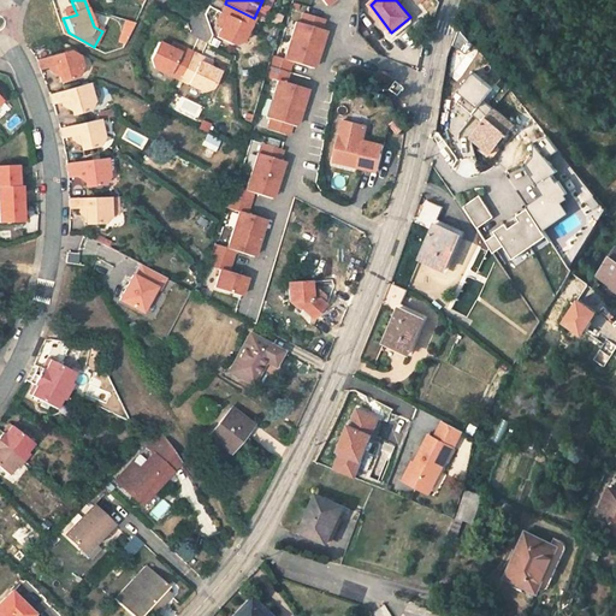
[(243,41),(254,18),(225,4),(221,12),(227,16),(223,25),(217,37),(231,46),(243,41)]
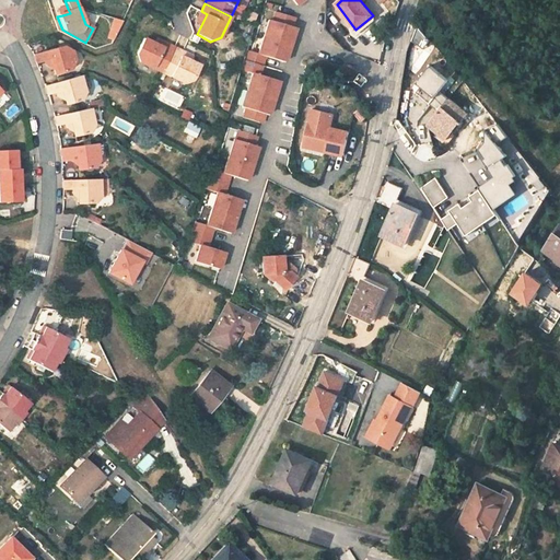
[(197,21),(202,23),(207,14),(201,11),(197,21)]
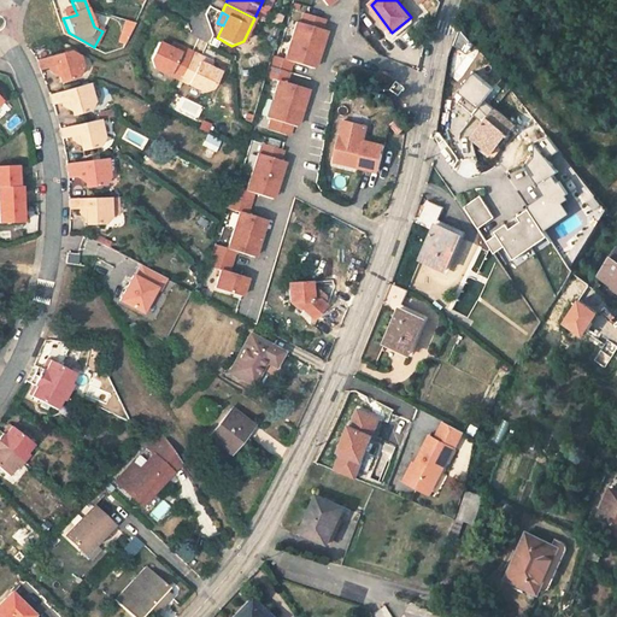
[(303,12),(299,23),(310,25),(322,29),(323,29),(325,19),(303,12)]
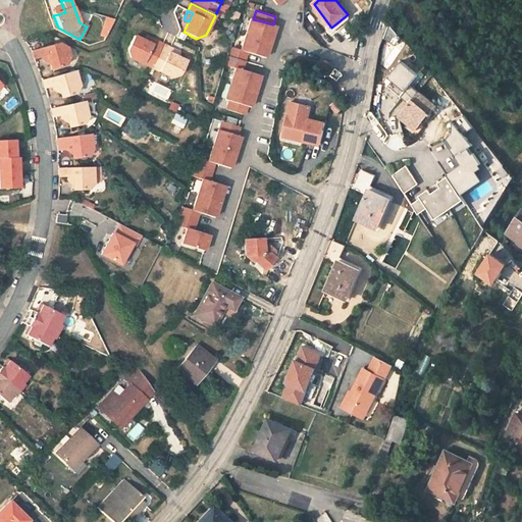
[(103,16),(97,14),(95,22),(101,24),(103,16)]
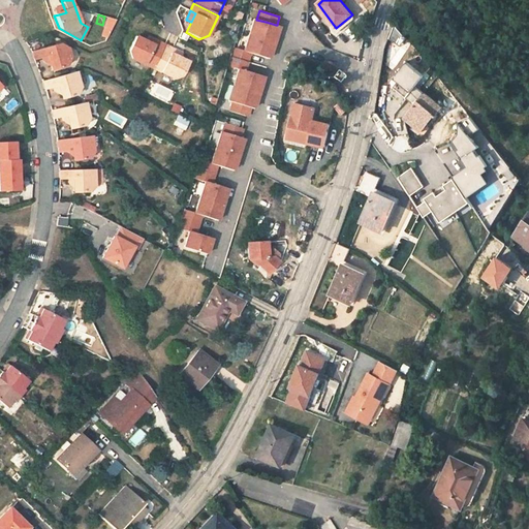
[(105,37),(114,20),(105,16),(99,34),(105,37)]
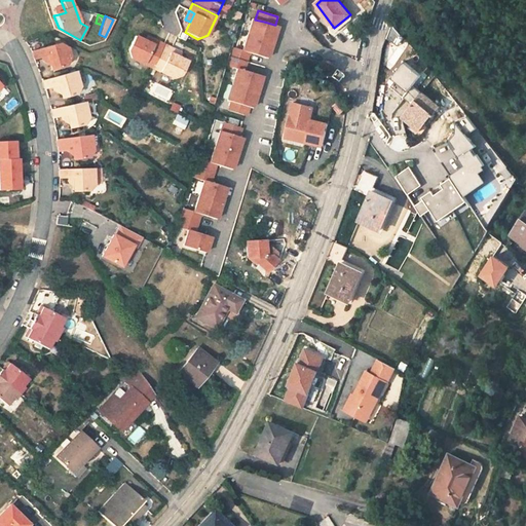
[(252,19),(241,50),(251,52),(268,59),(278,26),(275,25),(274,25),(264,22),(255,20),(252,19)]
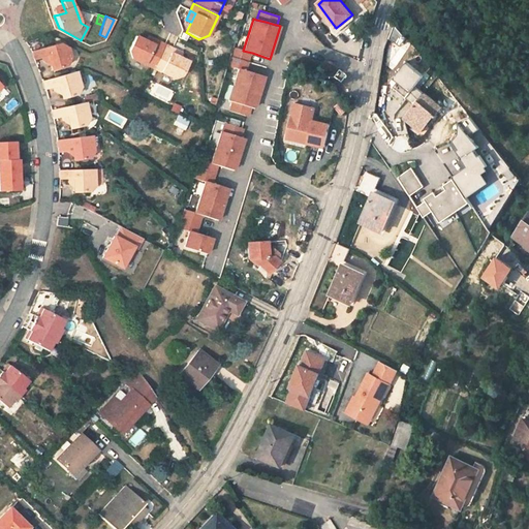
[(133,58),(153,68),(164,44),(156,40),(154,44),(146,41),(134,35),(128,49),(133,58)]
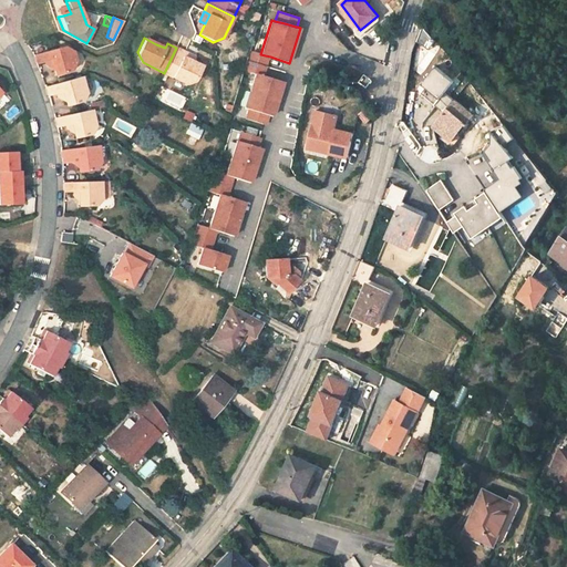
[(160,39),(156,44),(165,48),(167,43),(160,39)]
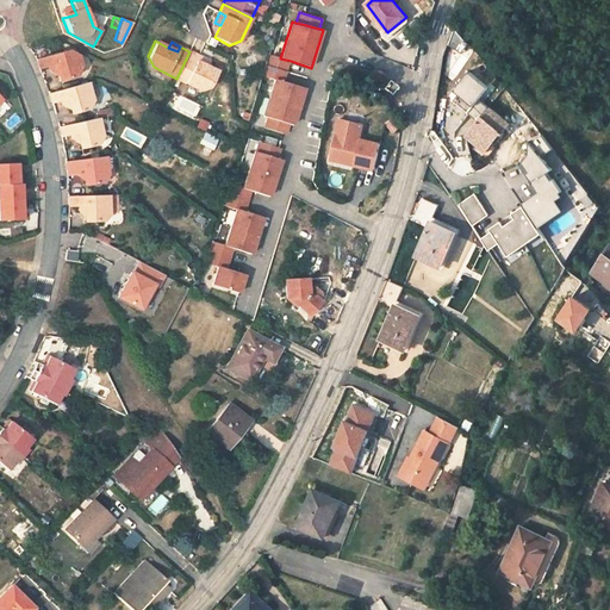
[(67,51),(37,58),(41,69),(48,68),(50,74),(61,75),(63,81),(75,79),(82,69),(80,57),(67,51)]
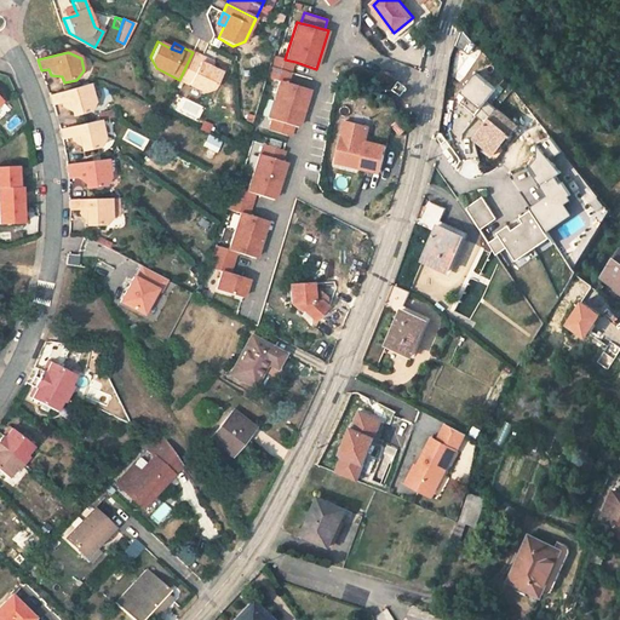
[(219,73),(207,67),(200,63),(202,56),(193,52),(179,80),(204,92),(212,87),(219,73)]
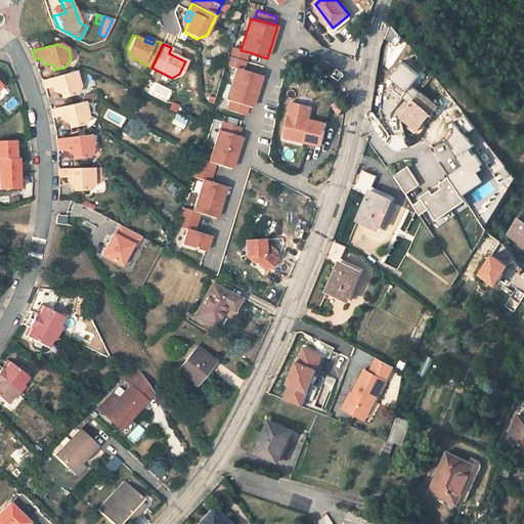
[(179,51),(171,47),(169,53),(175,56),(179,51)]
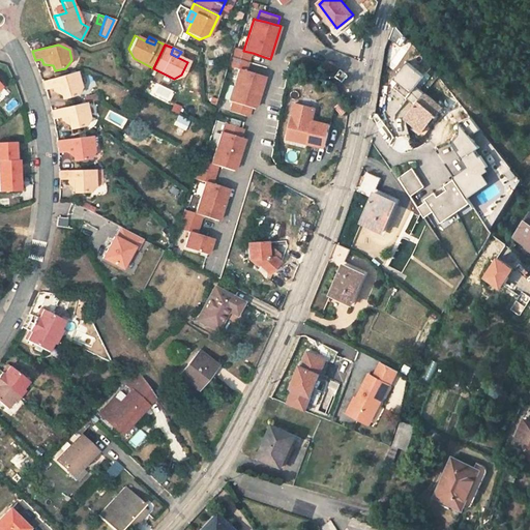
[(234,48),(231,56),(239,59),(249,62),(253,53),(243,51),(234,48)]
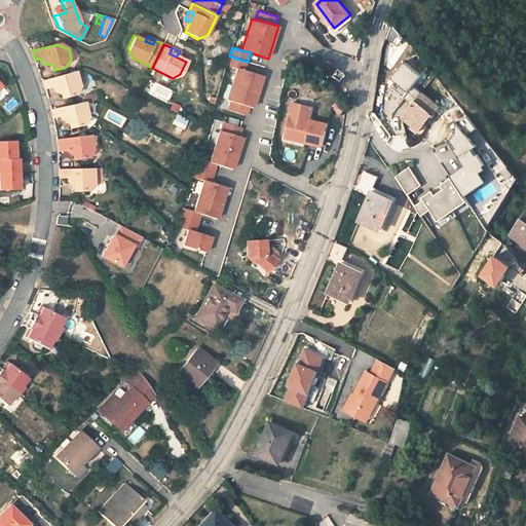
[(247,65),(248,62),(237,59),(229,55),(226,66),(236,68),(245,71),(247,65)]
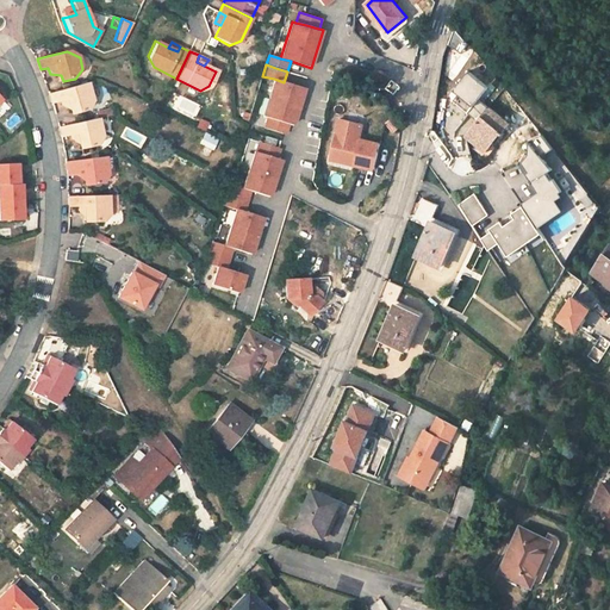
[(284,82),(274,79),(262,117),(266,118),(267,118),(278,120),(288,124),(293,126),(305,88),(290,83),(284,82)]
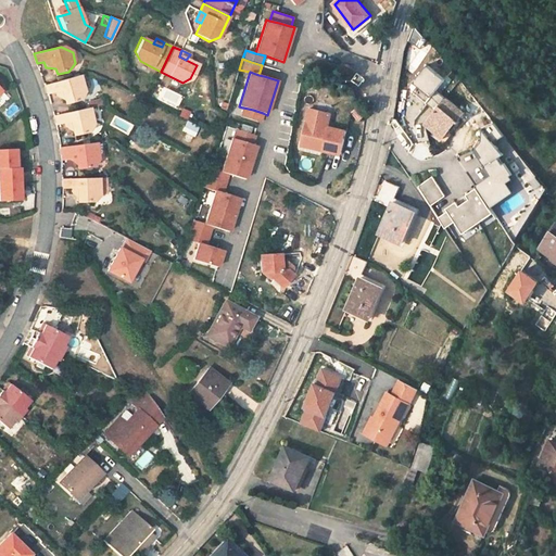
[(81,74),(45,84),(47,93),(54,91),(57,97),(62,96),(63,101),(67,100),(68,103),(79,99),(86,88),(81,74)]
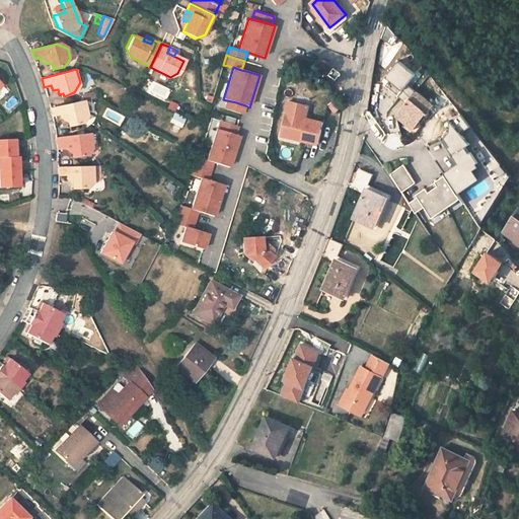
[(416,125),(427,107),(433,100),(416,87),(398,112),(408,119),(416,125)]
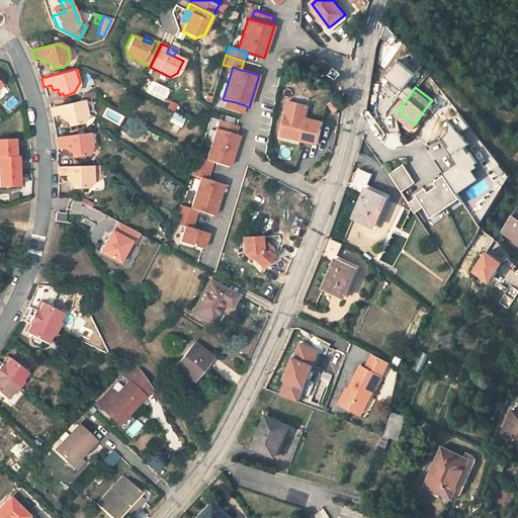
[(83,100),(95,97),(93,91),(80,95),(81,100),(83,100)]
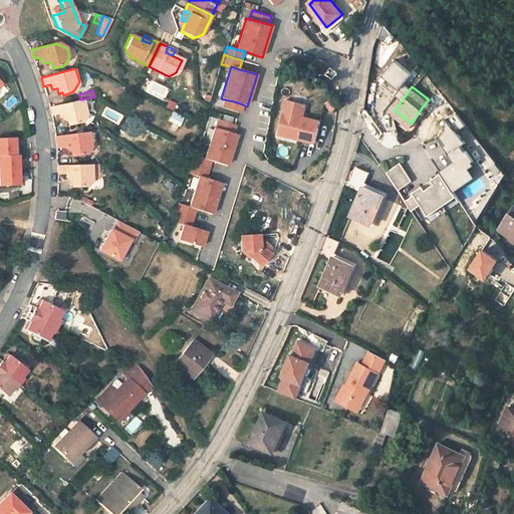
[(333,112),(339,106),(333,98),(327,102),(333,112)]
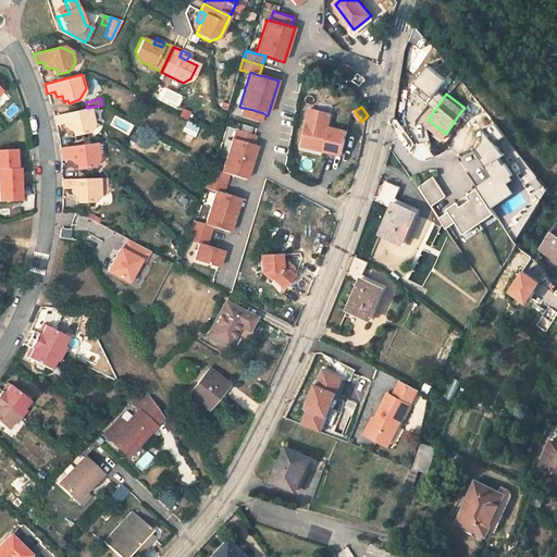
[(87,108),(52,116),(54,125),(62,123),(63,128),(69,127),(70,132),(74,131),(75,135),(87,132),(93,119),(89,108),(87,108)]
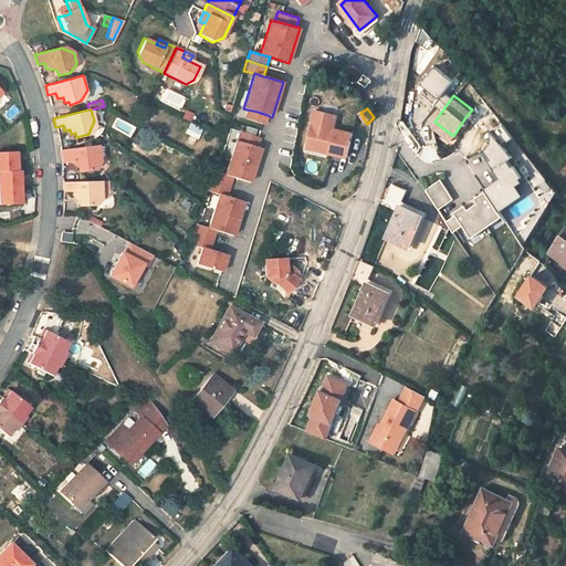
[(247,109),(244,118),(264,125),(268,115),(258,112),(248,109),(247,109)]
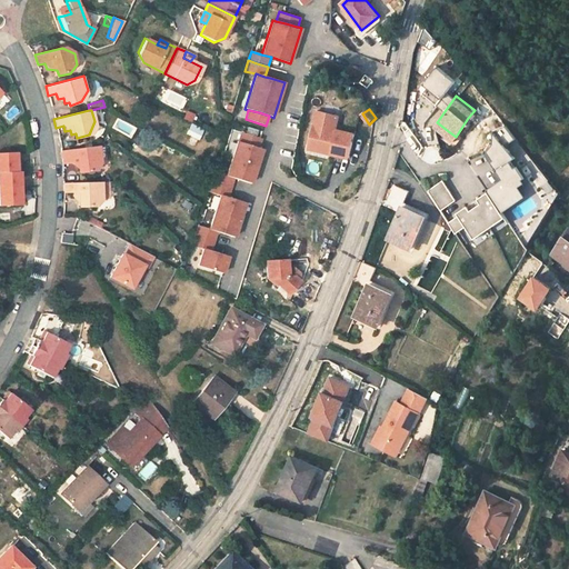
[(350,157),(355,133),(336,129),(338,115),(316,110),(313,125),(309,147),(331,151),(331,153),(350,157)]
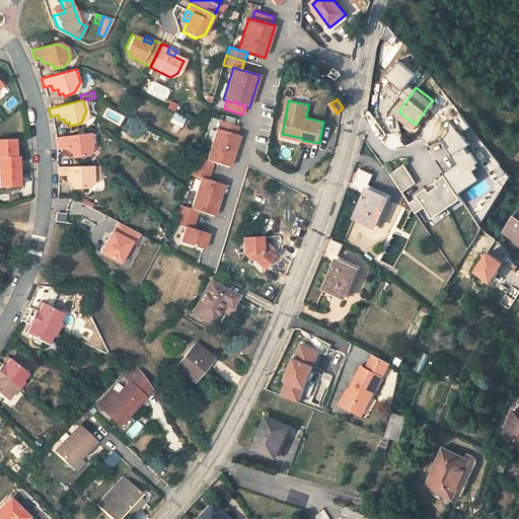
[(433,112),(427,107),(416,125),(408,119),(403,125),(416,134),(433,112)]
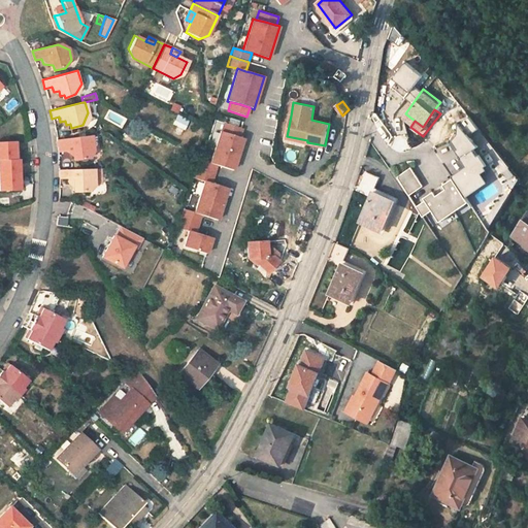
[(176,113),(172,126),(185,131),(190,119),(176,113)]
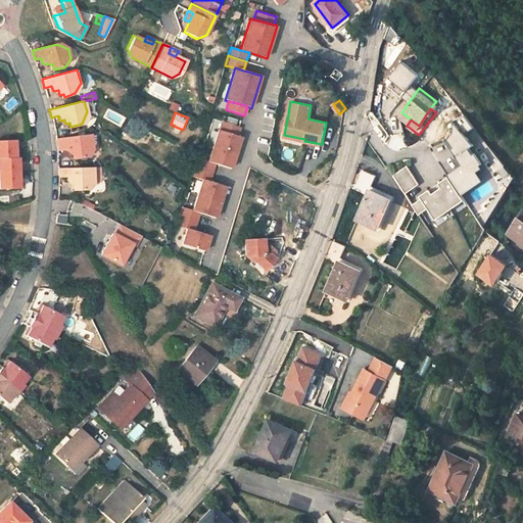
[(465,116),(454,121),(465,134),(474,128),(465,116)]
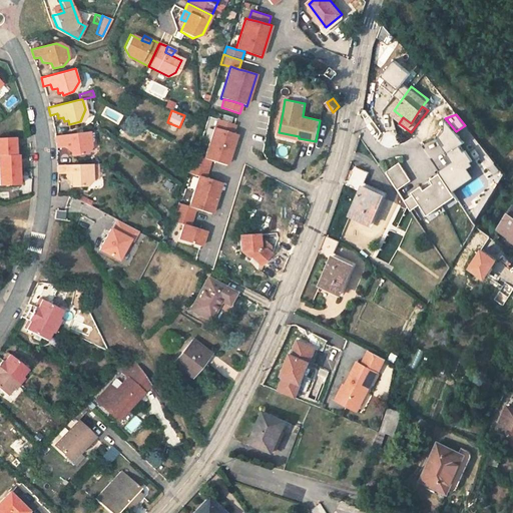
[(443,146),(447,153),(453,148),(454,149),(456,148),(461,144),(466,141),(456,131),(445,118),(445,130),(439,136),(445,145),(443,146)]
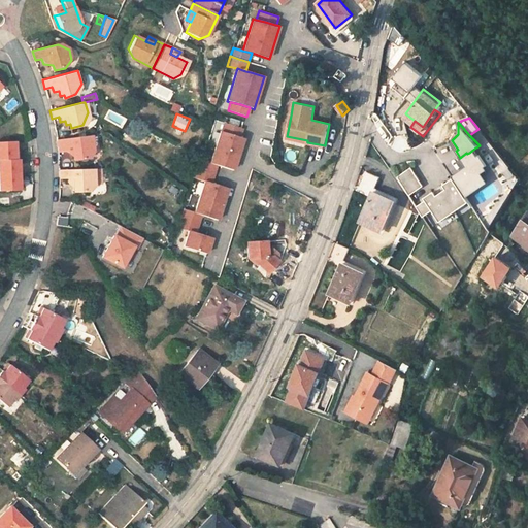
[(223,123),(221,131),(230,134),(239,137),(242,129),(223,123)]
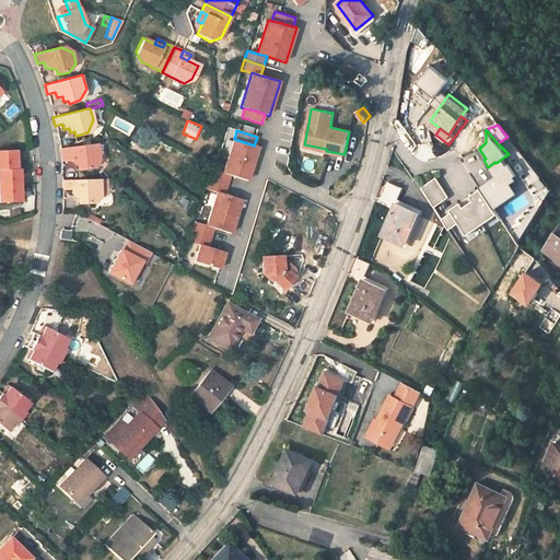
[(234,139),(232,139),(222,173),(231,175),(248,181),(258,147),(254,146),(244,142),(234,139)]
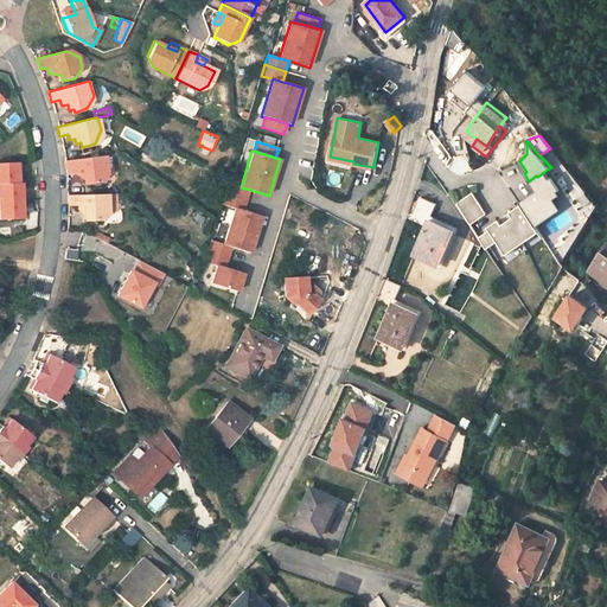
[(104,155),(63,160),(63,168),(71,168),(74,174),(78,174),(81,179),(85,179),(85,183),(96,181),(107,170),(104,155)]
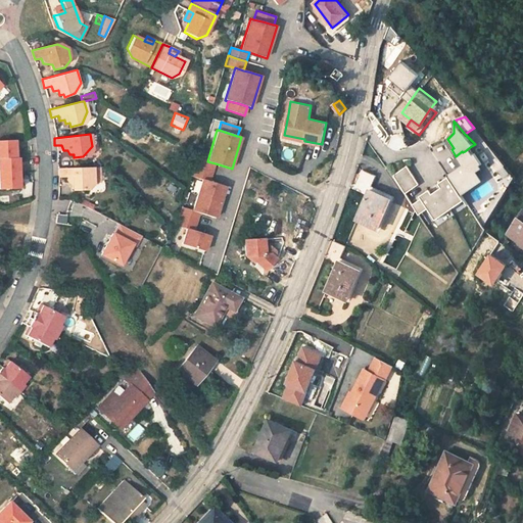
[(0,161),(2,161),(18,161),(18,142),(0,142),(0,161)]
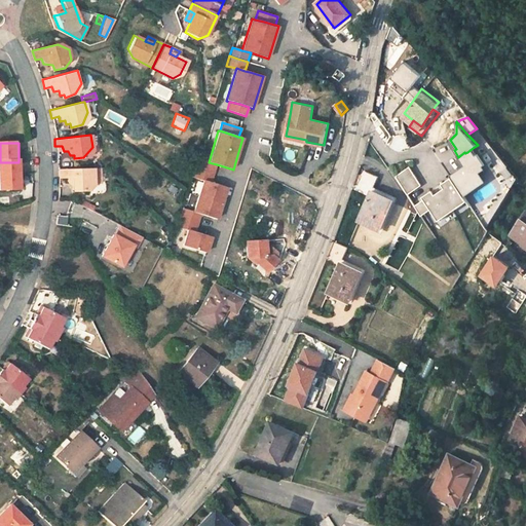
[(464,196),(487,182),(481,173),(486,170),(484,165),(485,164),(479,153),(476,153),(473,148),(467,152),(465,153),(464,152),(458,157),(464,165),(450,176),(451,178),(457,186),(464,196)]
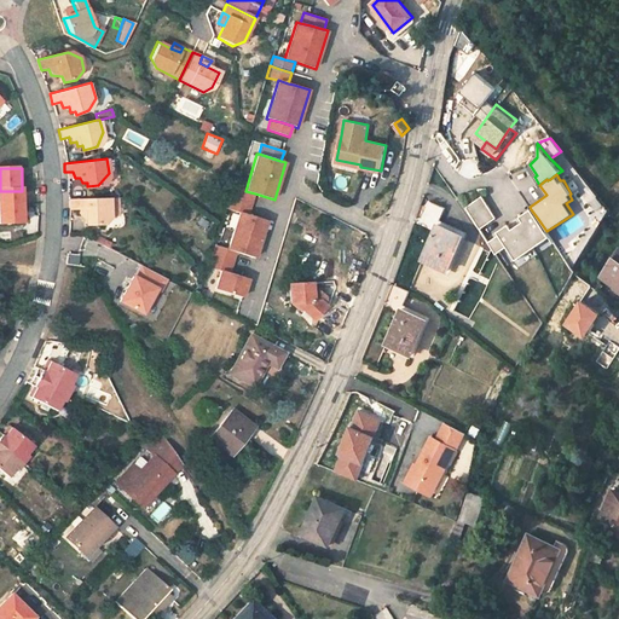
[(233,187),(226,208),(238,212),(248,215),(255,194),(246,191),(233,187)]
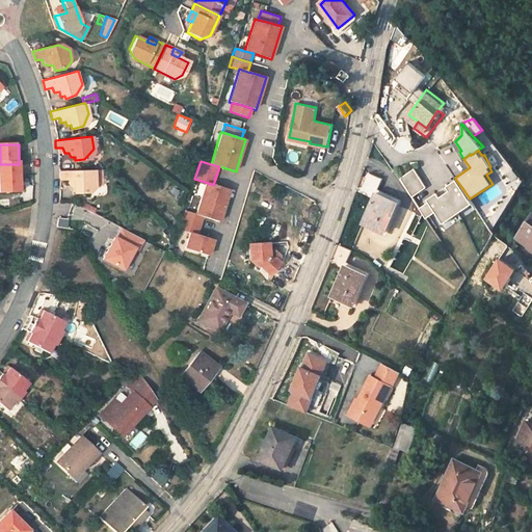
[(508,177),(500,184),(510,196),(527,183),(510,161),(502,168),(508,177)]
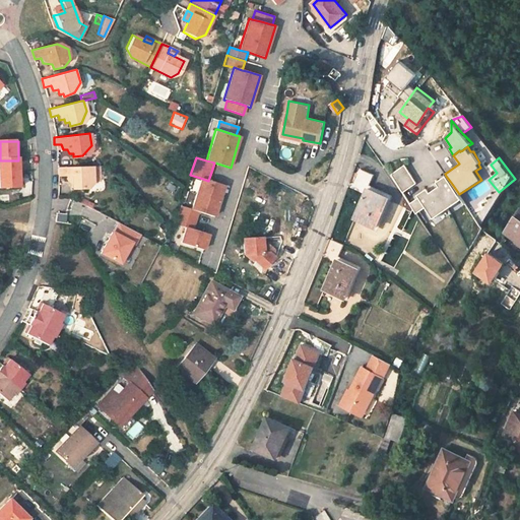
[(2,160),(3,177),(22,177),(21,160),(18,160),(2,160)]
